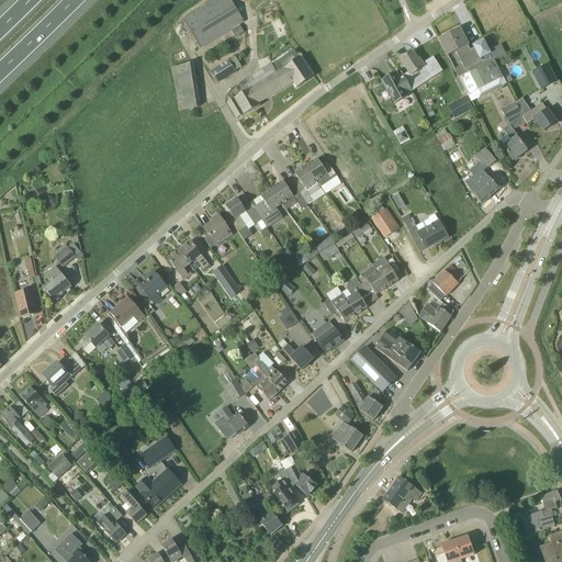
[(216,0),(183,20),(201,48),(243,22),(228,0),(216,0)]
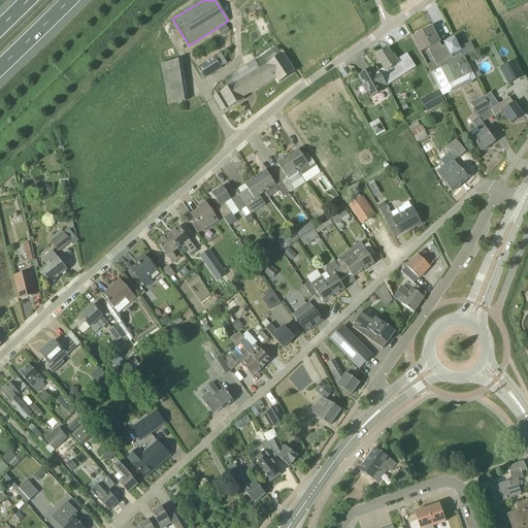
[(225,24),(218,29),(222,36),(230,31),(225,24)]
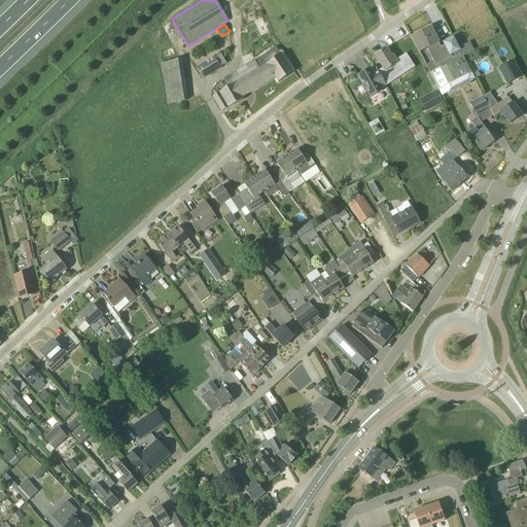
[(412,38),(420,53),(427,48),(433,61),(426,65),(430,73),(443,68),(441,64),(453,58),(451,55),(459,50),(453,39),(444,43),(445,45),(441,47),(431,28),(412,38)]
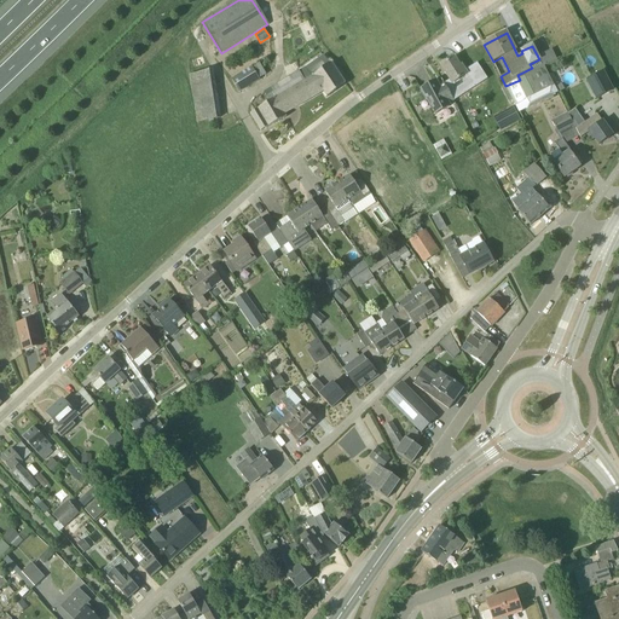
[(541,53),(545,65),(556,61),(551,48),(541,53)]
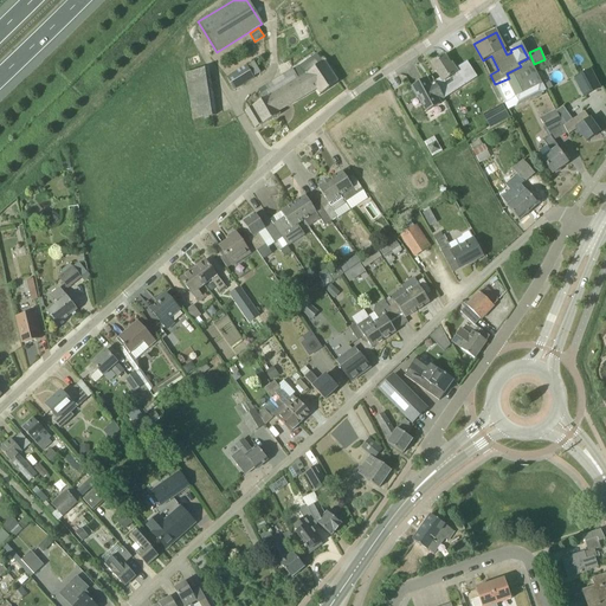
[(463,82),(465,85),(472,81),(464,69),(458,73),(452,64),(450,65),(445,57),(431,65),(443,83),(451,78),(456,86),(463,82)]
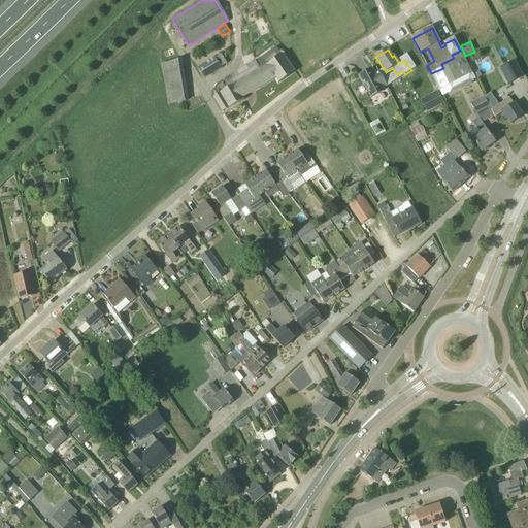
[(243,79),(241,74),(235,78),(234,76),(227,81),(230,88),(220,94),(213,97),(223,112),(244,100),(242,97),(267,83),(276,78),(278,83),(277,83),(278,84),(294,72),(282,55),(267,65),(243,79)]
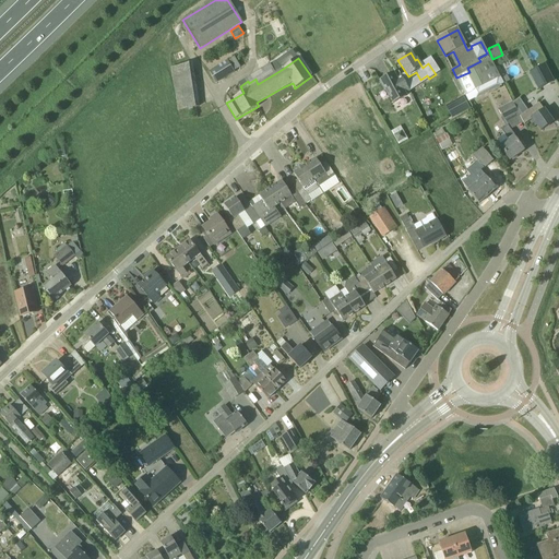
[(491,60),(470,72),(456,78),(466,96),(501,79),(491,60)]
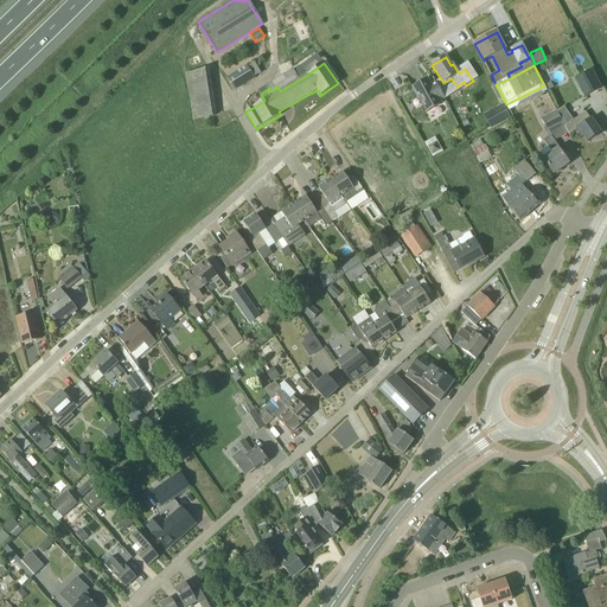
[(193,119),(216,115),(209,68),(186,71),(193,119)]
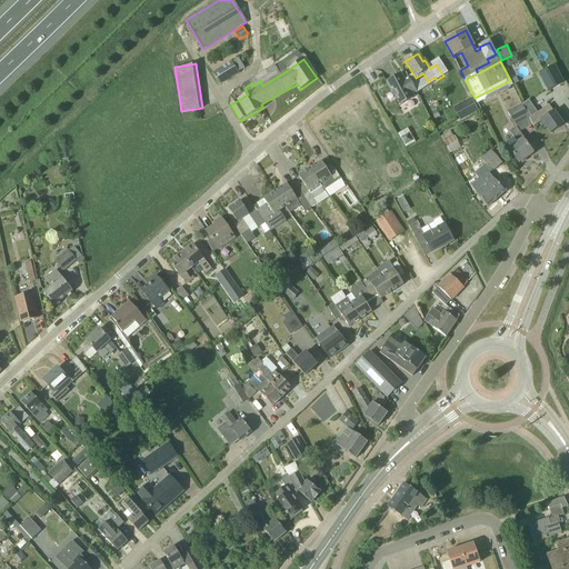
[(238,73),(231,63),(213,73),(220,85),(238,73)]
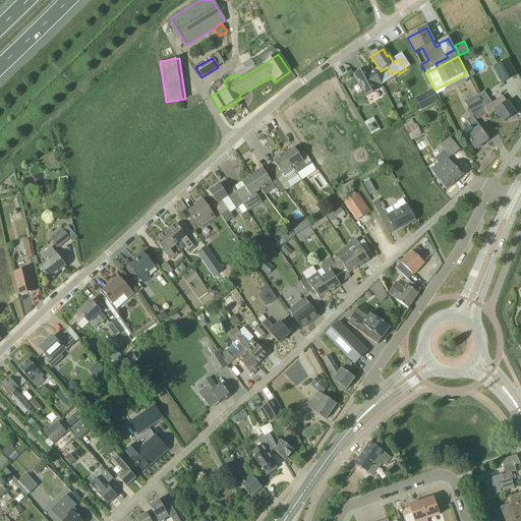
[(508,61),(495,68),(503,83),(516,76),(508,61)]
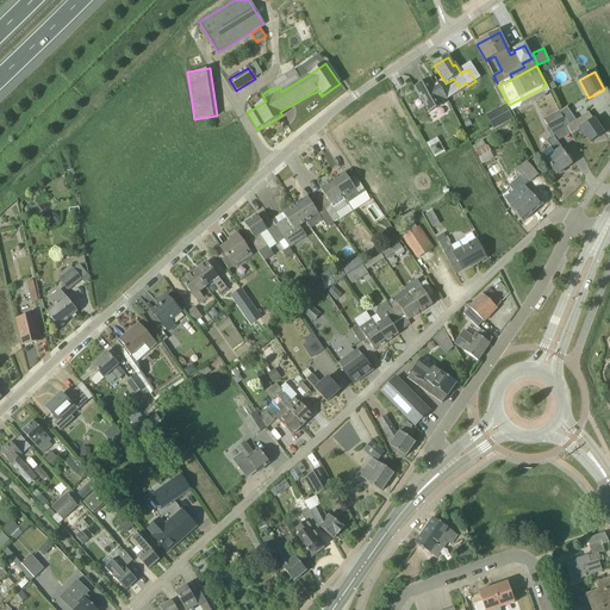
[(447,100),(439,85),(437,81),(436,81),(437,83),(433,86),(430,81),(425,83),(415,89),(424,106),(425,105),(430,113),(444,105),(443,103),(447,100)]
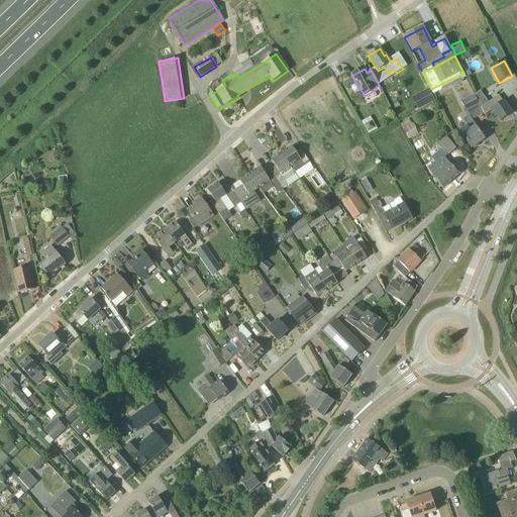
[(463,73),(431,89),(433,94),(466,78),(463,73)]
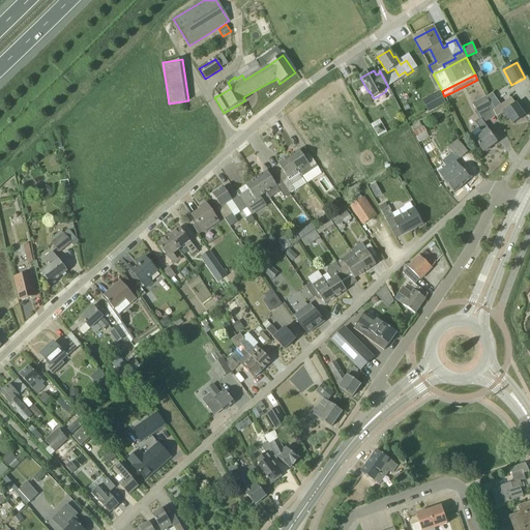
[(422,101),(428,110),(429,112),(445,102),(442,96),(431,102),(428,98),(422,101)]
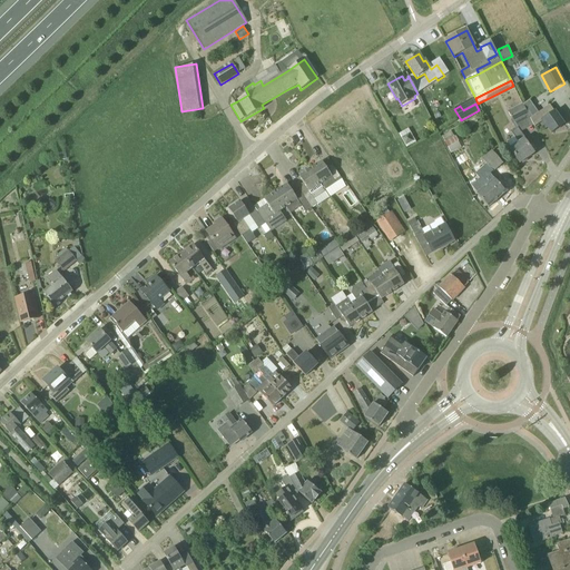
[(508,111),(513,123),(529,116),(523,105),(508,111)]
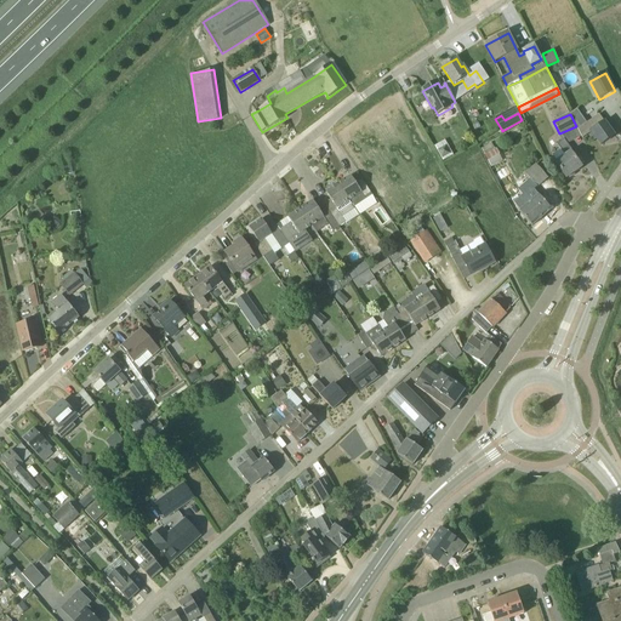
[(614,136),(609,130),(604,123),(599,115),(577,130),(582,138),(591,134),(596,141),(597,140),(602,146),(614,136)]
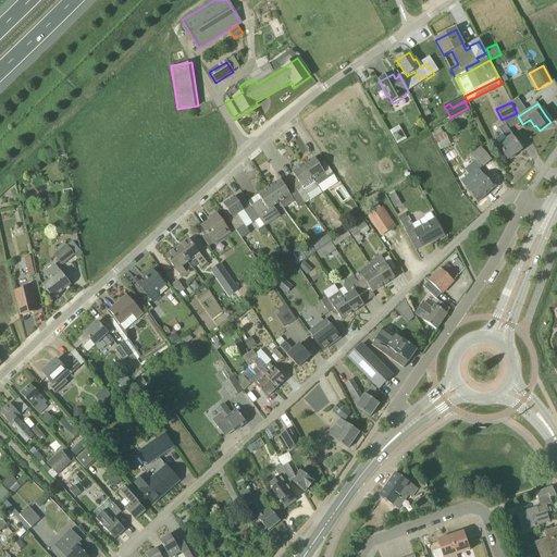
[(514,136),(506,125),(499,130),(503,134),(496,139),(499,145),(498,147),(508,161),(510,159),(511,160),(516,157),(515,156),(522,151),(512,137),(514,136)]
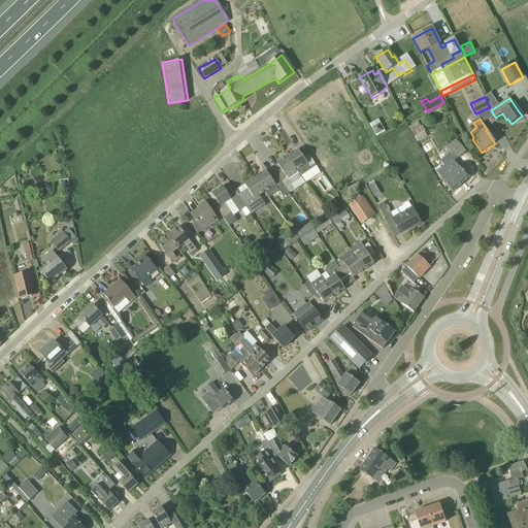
[(424,132),(425,131),(422,126),(421,127),(418,122),(409,127),(415,137),(418,142),(427,137),(424,132)]
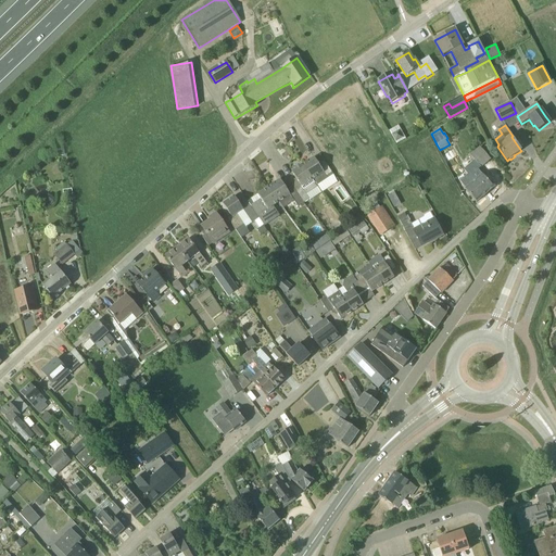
[(399,131),(391,136),(395,143),(403,138),(399,131)]
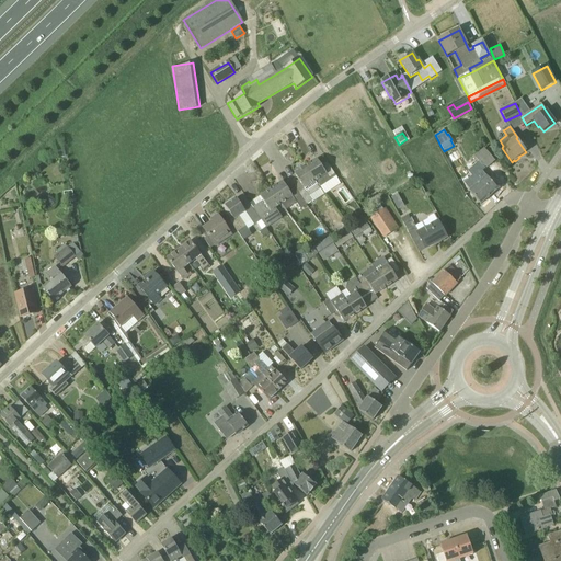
[(484,149),(474,157),(480,163),(485,170),(495,161),(485,150),(484,149)]
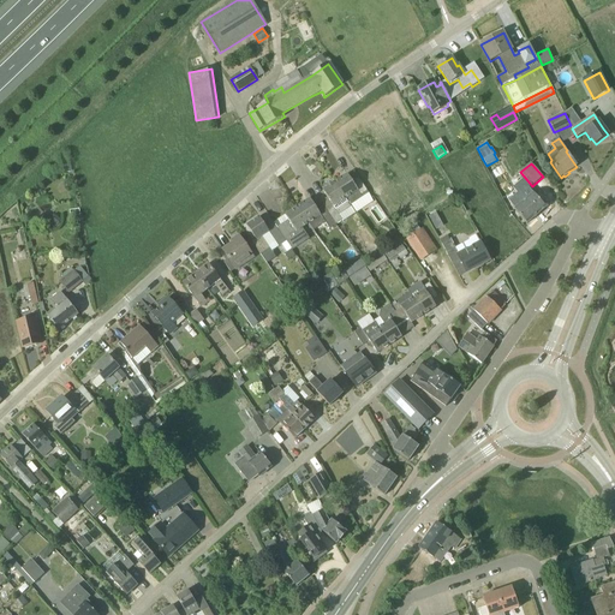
[(352,181),(348,175),(347,175),(335,183),(346,199),(351,207),(351,206),(369,193),(366,191),(358,178),(352,181)]
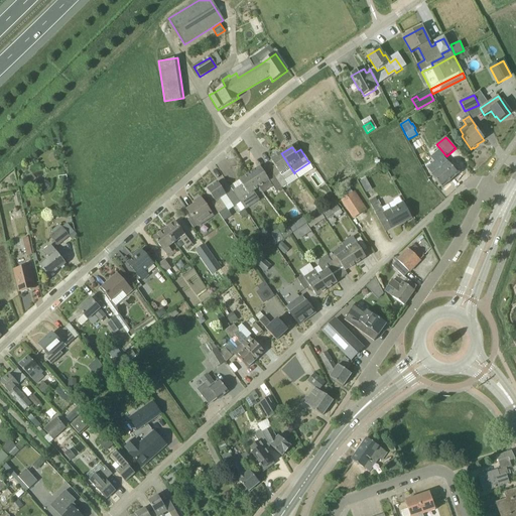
[(290,167),(281,153),(271,160),(274,166),(269,169),(276,180),(282,188),(287,185),(284,180),(280,174),(290,167)]
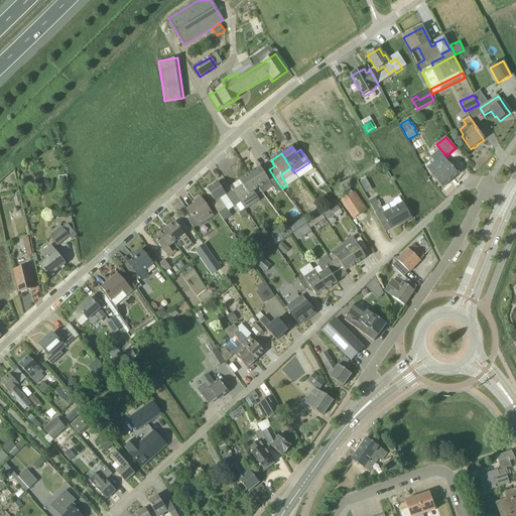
[(448,164),(443,158),(428,171),(432,175),(431,176),(442,188),(458,174),(449,164),(448,164)]
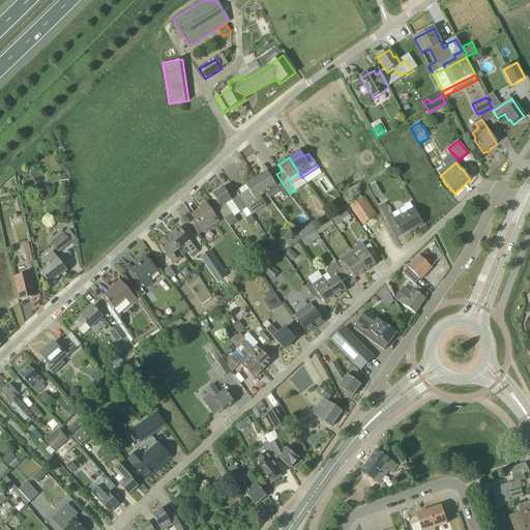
[(276,174),(271,178),(267,172),(257,179),(265,193),(276,185),(277,187),(278,188),(285,198),(290,194),(284,185),(276,174)]
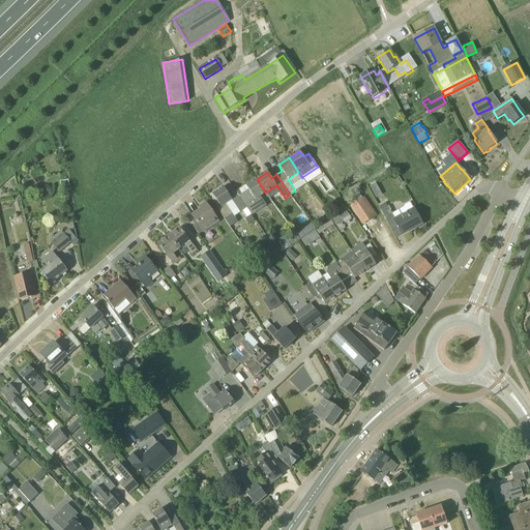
[(260,196),(265,193),(257,179),(246,186),(248,190),(242,195),(239,197),(244,205),(247,208),(252,216),(266,206),(261,198),(260,196)]
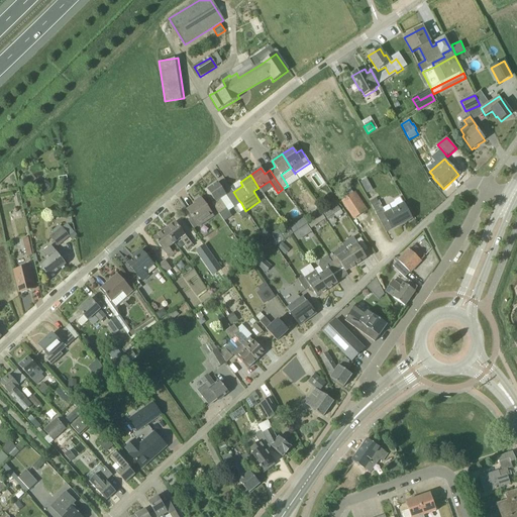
[(240,204),(230,188),(224,180),(218,183),(207,190),(215,202),(212,204),(224,222),(231,217),(220,199),(226,196),(233,208),(240,204)]
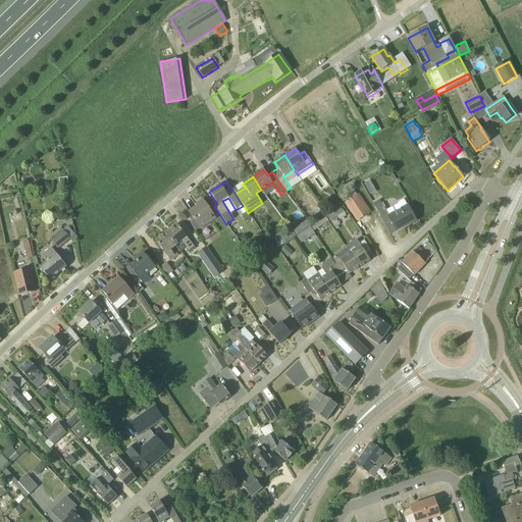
[(370,181),(365,183),(368,194),(374,192),(370,181)]
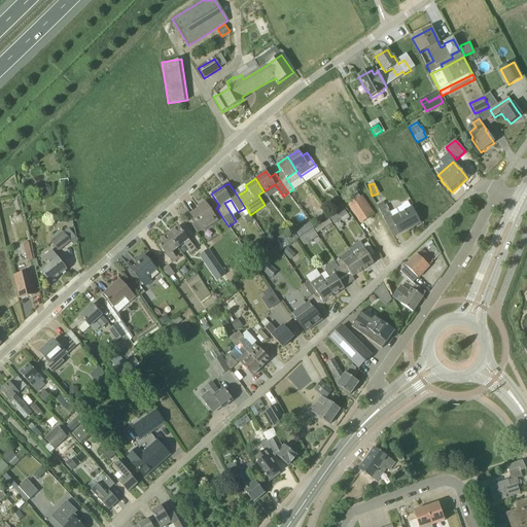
[(334,203),(335,204),(338,208),(343,205),(339,199),(334,203)]
